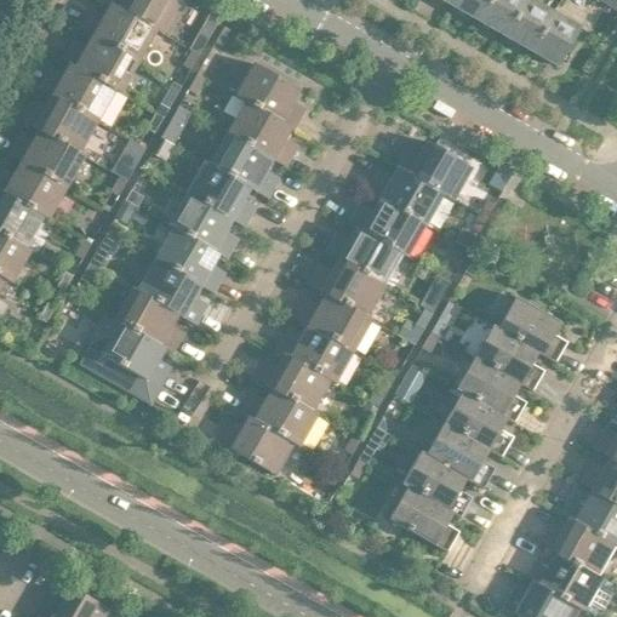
[(109,0),(113,3),(156,27),(167,34),(186,1),(183,0),(109,0)]
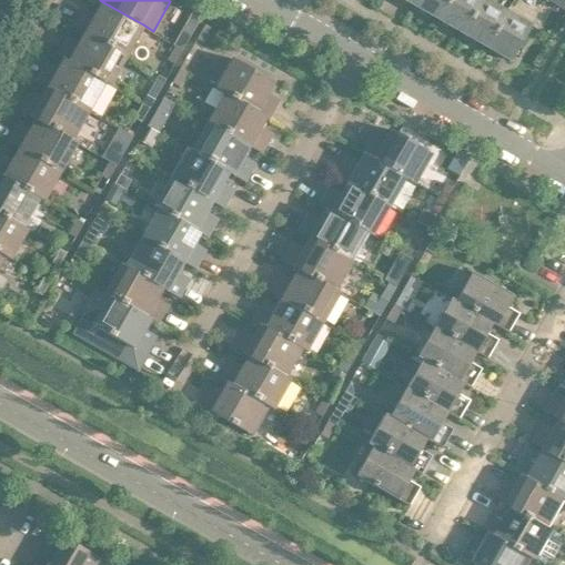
[(416,0),(414,3),(439,18),(447,0),(416,0)]
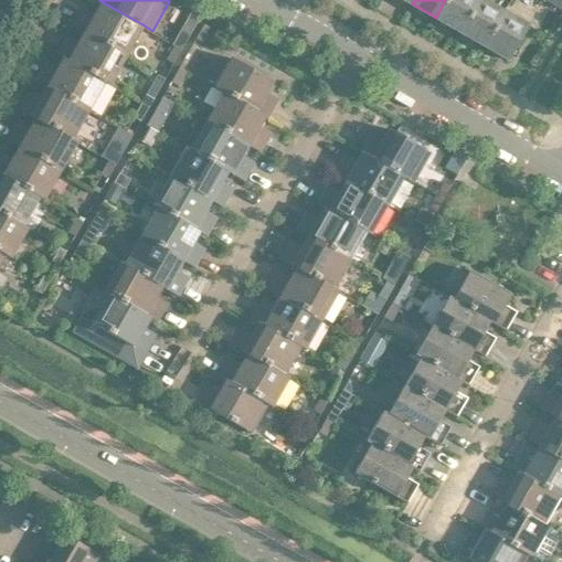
[(445,0),(436,18),(460,31),(477,0),(445,0)]
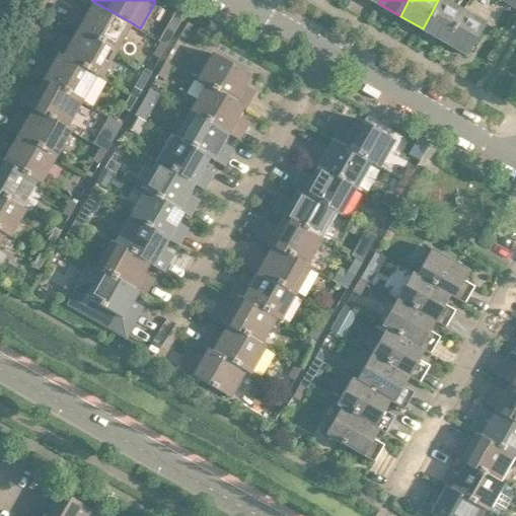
[(463,9),(447,0),(438,0),(423,28),(445,42),(463,9)]
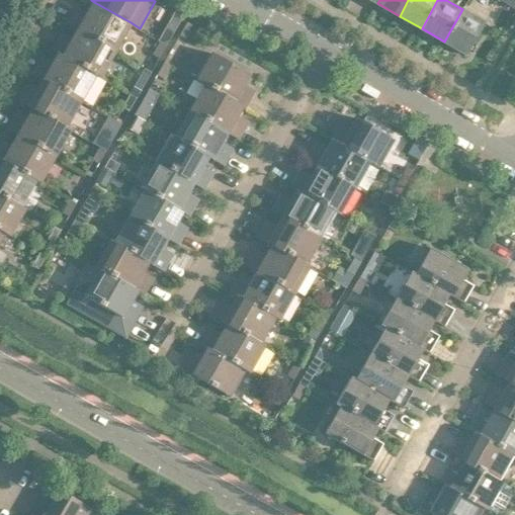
[(500,0),(513,8),(514,5),(514,0),(500,0)]
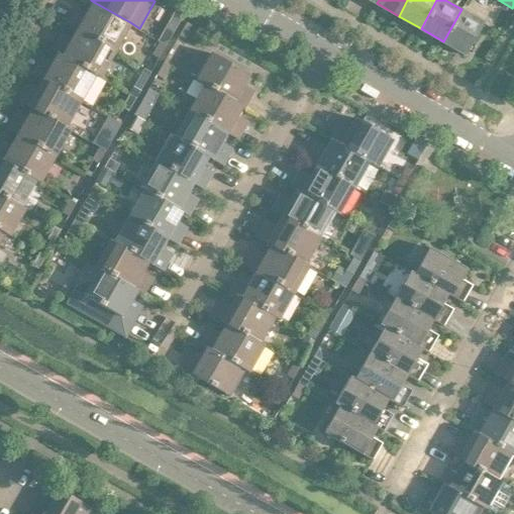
[(68,22),(78,29),(115,49),(130,22),(94,2),(88,12),(83,9),(80,13),(75,10),(68,22)]
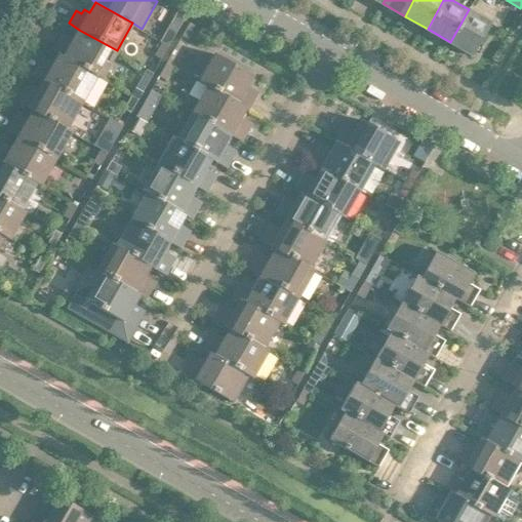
[(169,45),(177,31),(185,18),(184,17),(191,6),(185,3),(178,14),(171,28),(163,41),(169,45)]
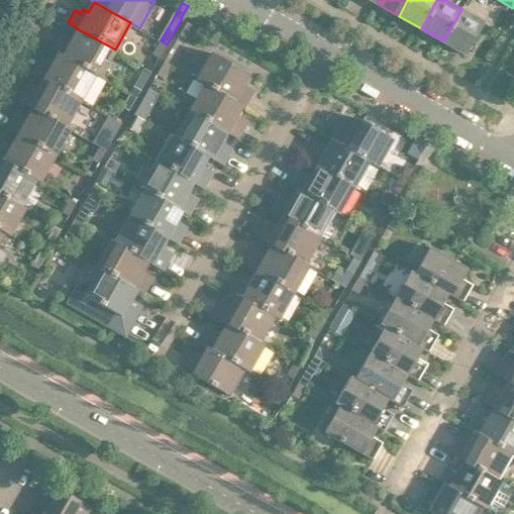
[(484,22),(461,9),(443,41),(466,55),(484,22)]
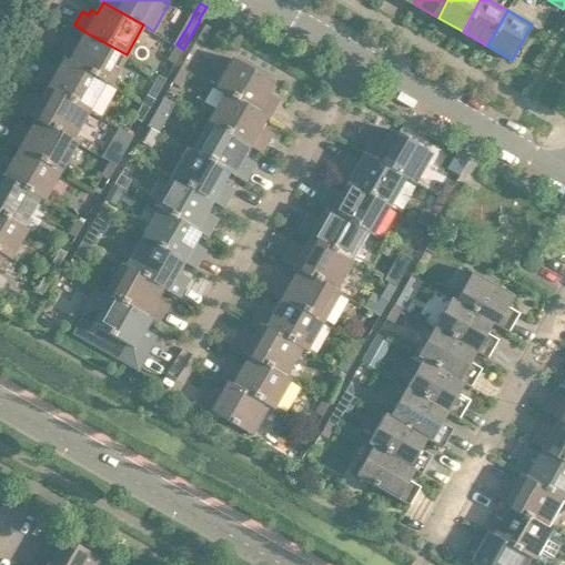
[(213,27),(207,23),(207,22),(199,37),(205,41),(213,27)]
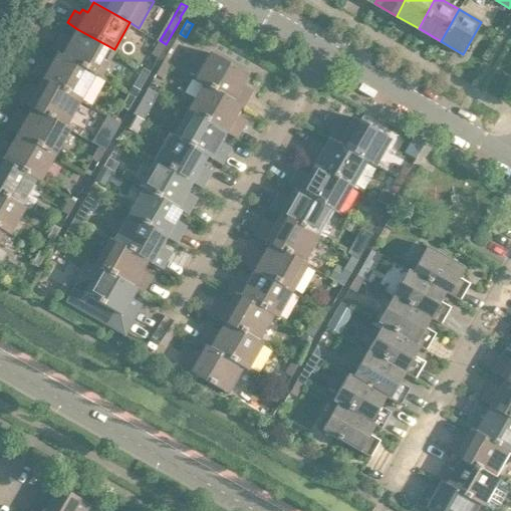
[(98,75),(114,49),(77,29),(72,39),(67,36),(64,40),(59,37),(52,48),(58,52),(95,73),(98,75)]
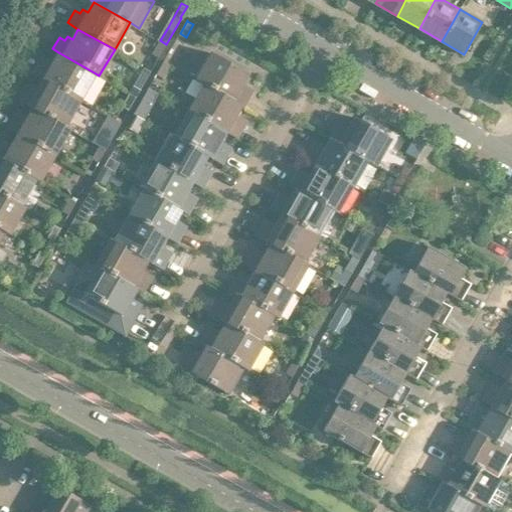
[(159,56),(166,44),(160,40),(153,53),(159,56)]
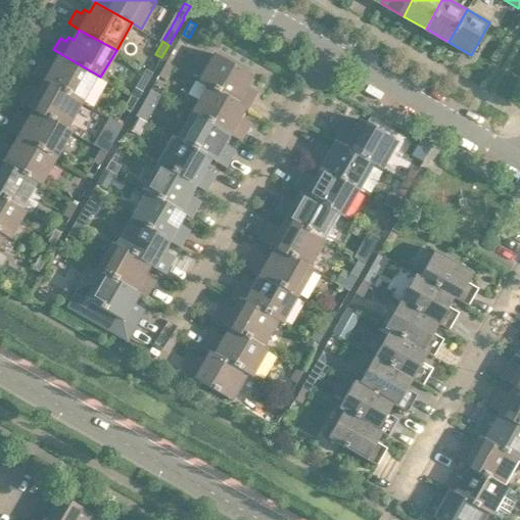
[(161,58),(150,51),(142,64),(146,67),(153,72),(154,71),(161,58)]
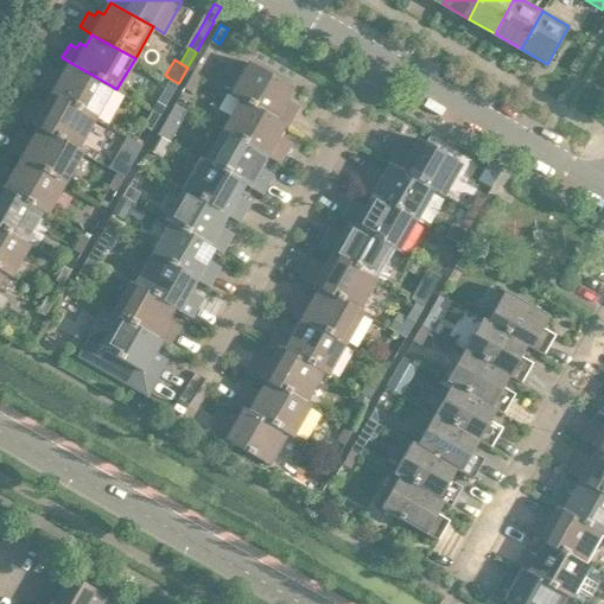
[(94,118),(113,87),(69,62),(62,74),(56,70),(53,75),(45,70),(38,84),(51,93),(94,118)]
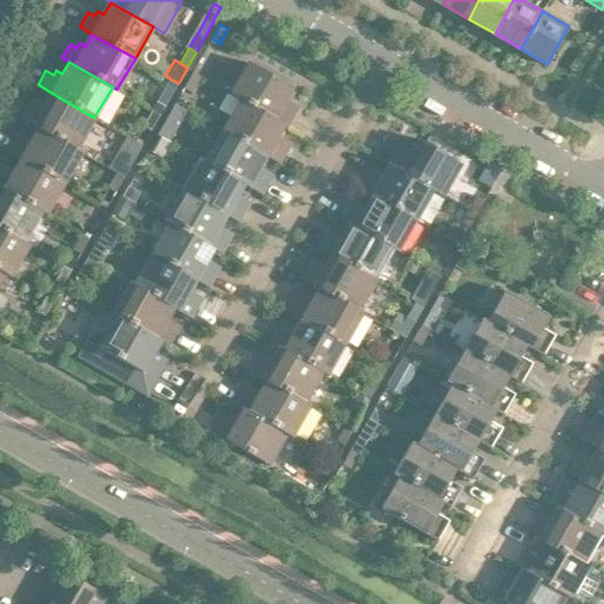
[(292,87),(248,62),(231,93),(241,99),(285,124),(287,126),(297,110),(291,106),(293,102),(286,97),(292,87)]
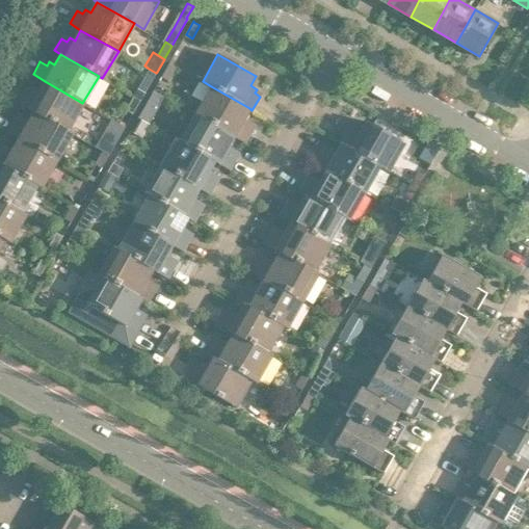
[(169,79),(177,65),(169,62),(162,75),(169,79)]
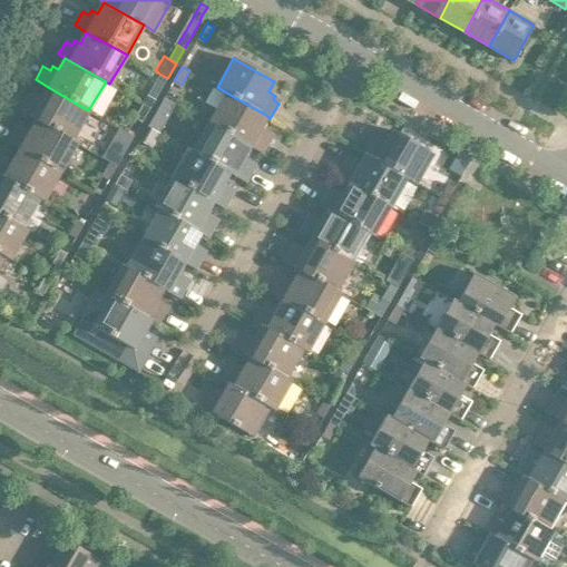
[(19,108),(36,118),(71,139),(88,110),(48,87),(41,97),(36,94),(32,99),(27,95),(19,108)]
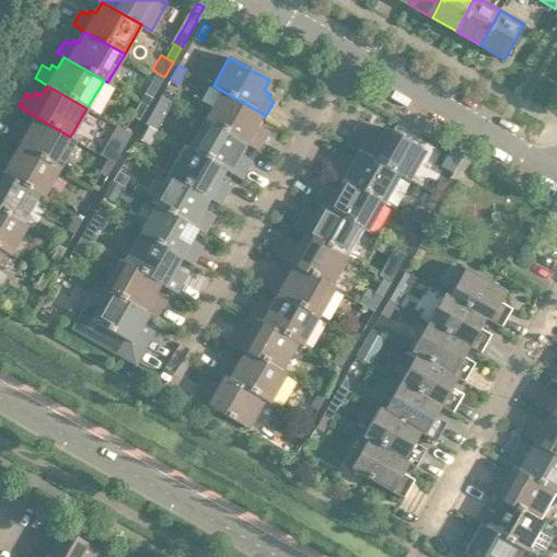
[(256,125),(263,114),(222,91),(206,119),(246,143),(257,149),(265,135),(259,132),(262,128),(256,125)]
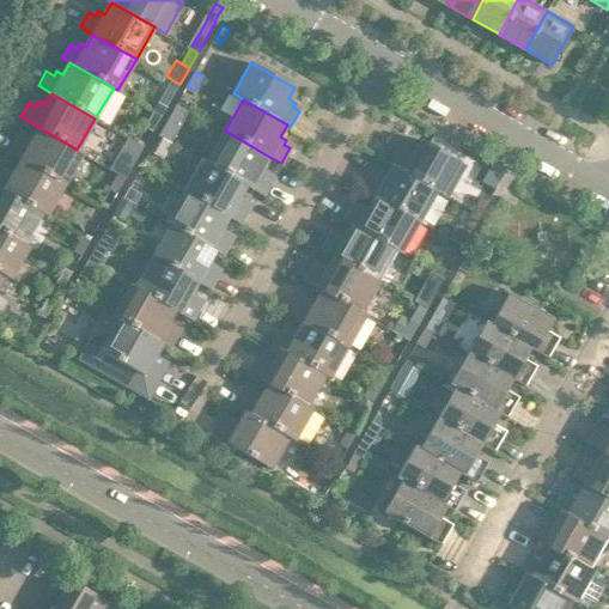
[(163,115),(168,105),(160,101),(154,110),(163,115)]
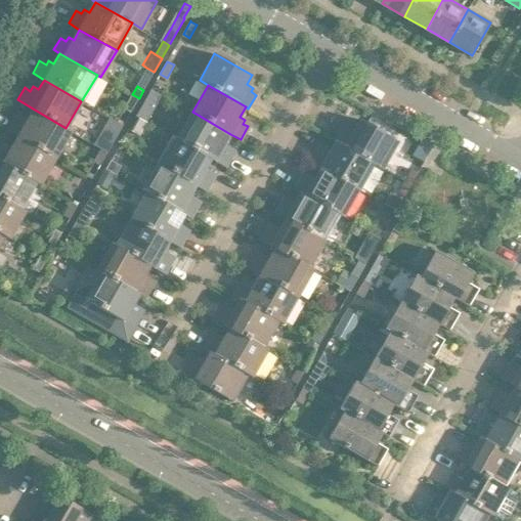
[(152,104),(159,92),(152,88),(144,101),(152,104)]
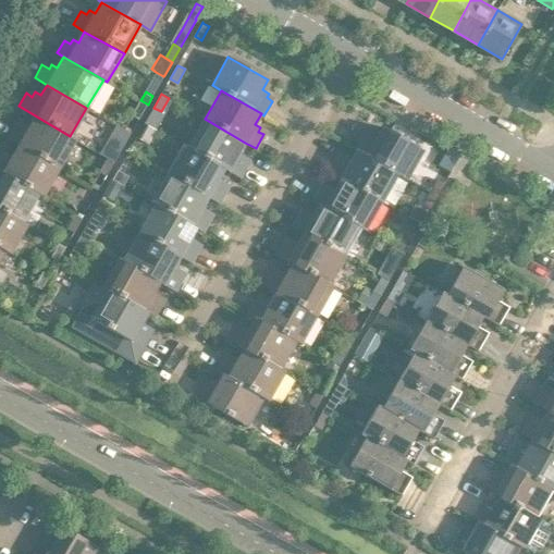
[(140,100),(133,113),(139,118),(148,105),(140,100)]
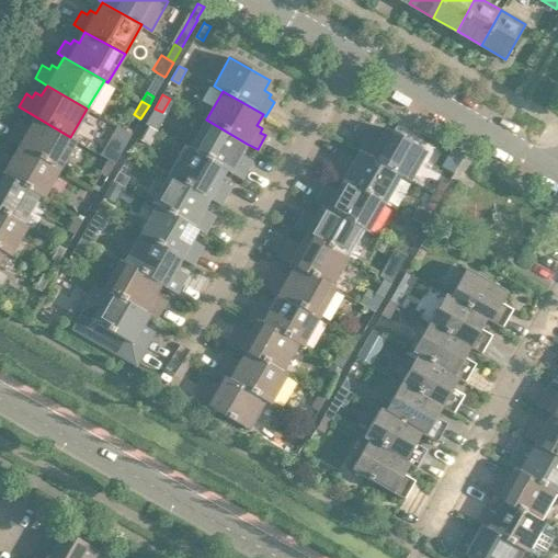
[(76,139),(70,137),(35,116),(30,127),(24,124),(21,129),(15,125),(8,138),(19,145),(59,168),(76,139)]
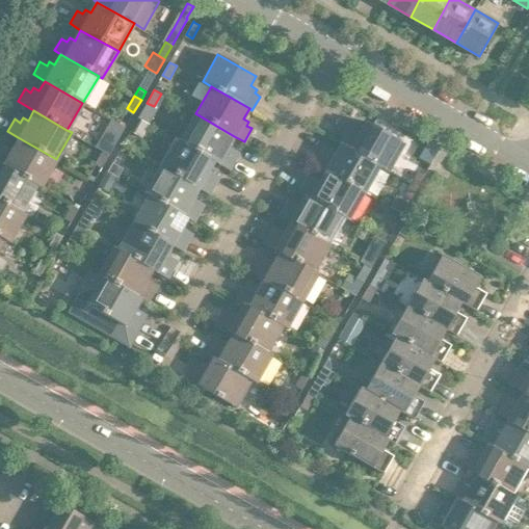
[(229,146),(234,136),(195,113),(180,140),(213,160),(229,168),(236,155),(232,152),(234,148),(229,146)]
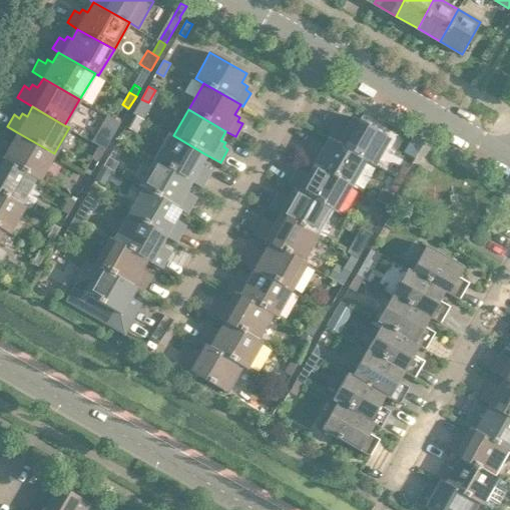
[(145,118),(134,112),(126,124),(137,131),(145,118)]
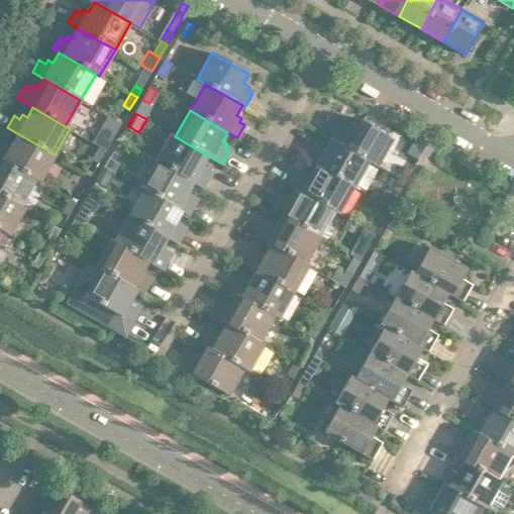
[(107,149),(112,140),(122,123),(109,115),(94,141),(100,145),(107,149)]
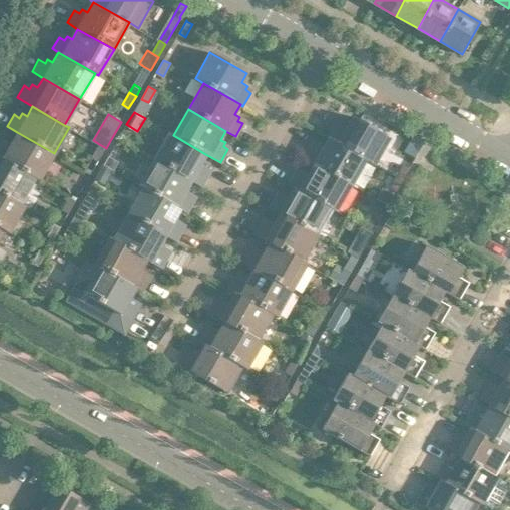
[(376,163),(391,137),(353,116),(347,126),(341,123),(334,124),(328,136),(329,137),(367,158),(376,163)]
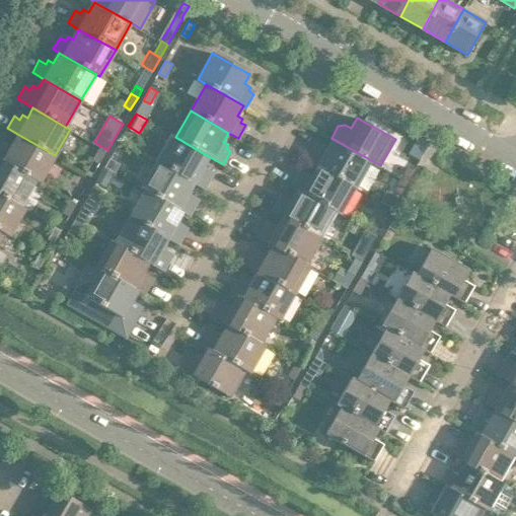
[(0,143),(0,159),(35,179),(40,182),(55,155),(17,134),(11,145),(6,142),(4,146),(0,143)]
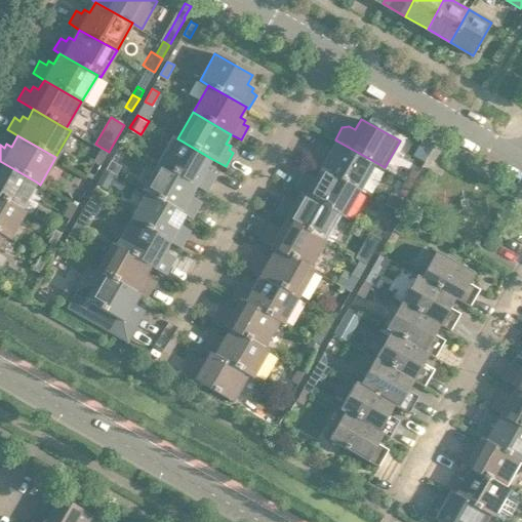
[(172,136),(157,162),(196,184),(207,190),(213,178),(208,175),(211,170),(205,167),(210,158),(177,138),(172,136)]
